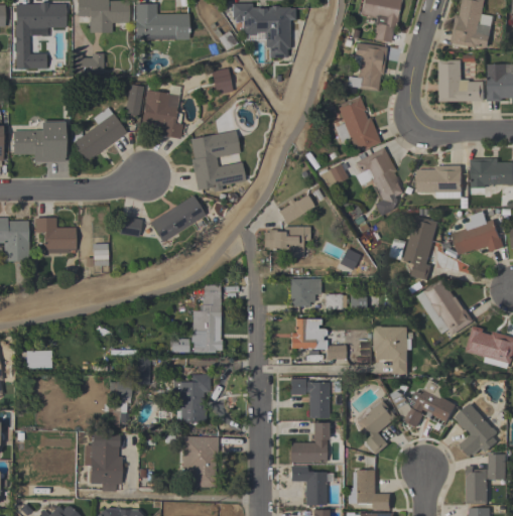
[(129,0),(129,22),(113,22),(113,32),(90,32),(90,15),(78,15),(78,0),(129,0)]
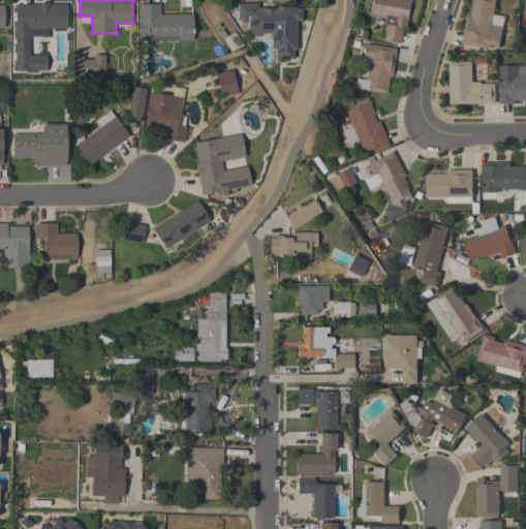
[(412,0),(407,29),(405,28),(402,42),(384,39),(388,26),(385,25),(387,17),(371,13),(373,0),(412,0)]
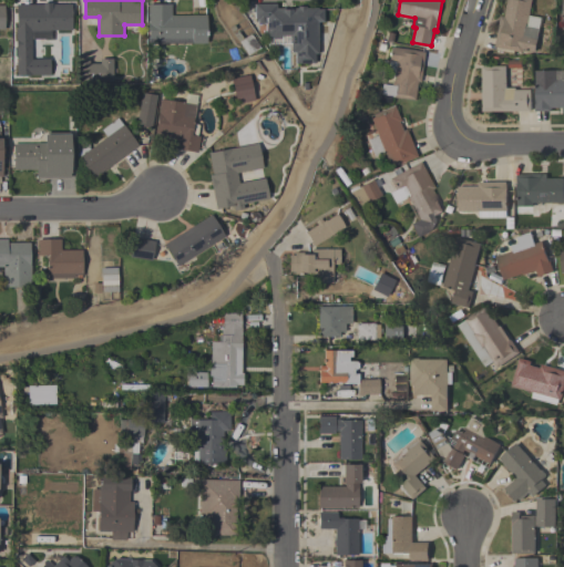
[(539,51),(527,49),(526,52),(499,47),(504,16),(509,17),(511,0),(536,0),(531,26),(544,28),(539,51)]
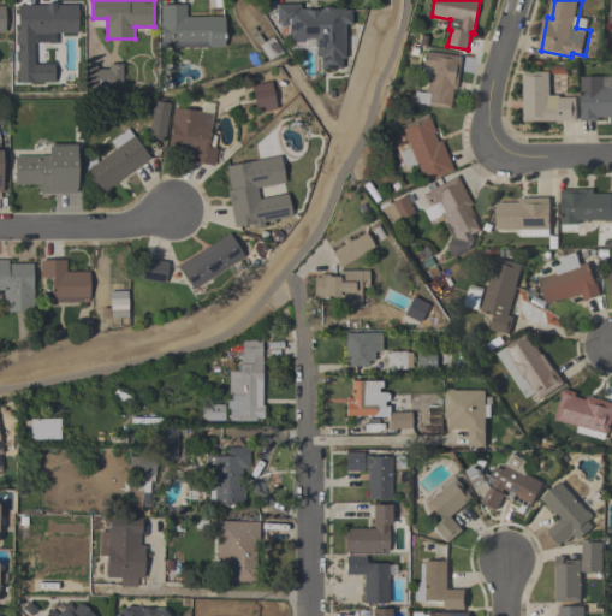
[(164,47),(164,28),(164,4),(188,4),(188,16),(225,16),(226,46),(164,47)]
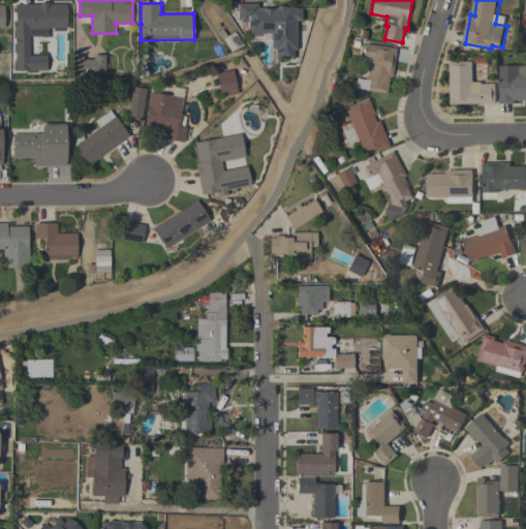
[(296,59),(277,59),(277,48),(273,48),(273,32),(264,32),(264,35),(256,35),(256,34),(250,34),(250,22),(243,22),(243,18),(240,18),(240,3),(259,3),(259,7),(266,7),(266,8),(275,8),(275,6),(280,6),(280,5),(287,5),(287,6),(299,6),(299,8),(304,7),(304,20),(299,20),(299,50),(296,50),(296,59)]
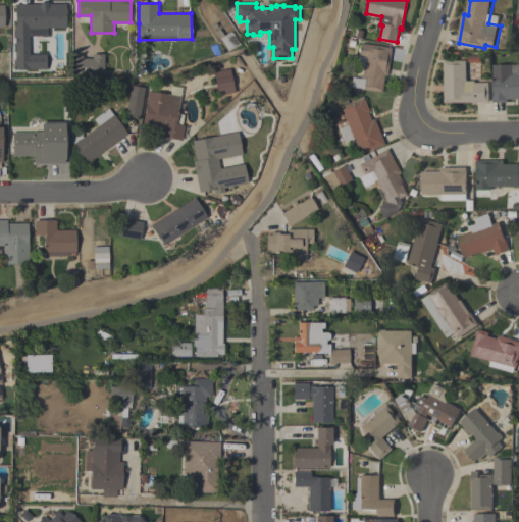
[(15,70),(15,28),(16,28),(16,4),(67,4),(67,29),(49,29),(49,37),(30,37),(30,55),(47,55),(47,69),(30,69),(30,70),(15,70)]
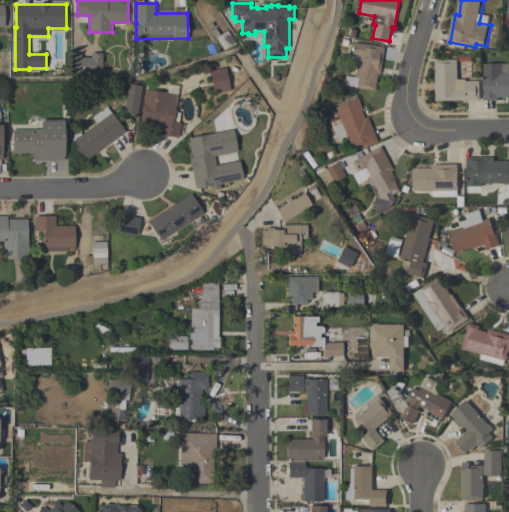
[(377,91),(355,88),(355,86),(345,85),(347,75),(355,77),(356,73),(357,73),(360,56),(353,55),(355,42),(385,46),(381,74),(379,74),(377,91)]
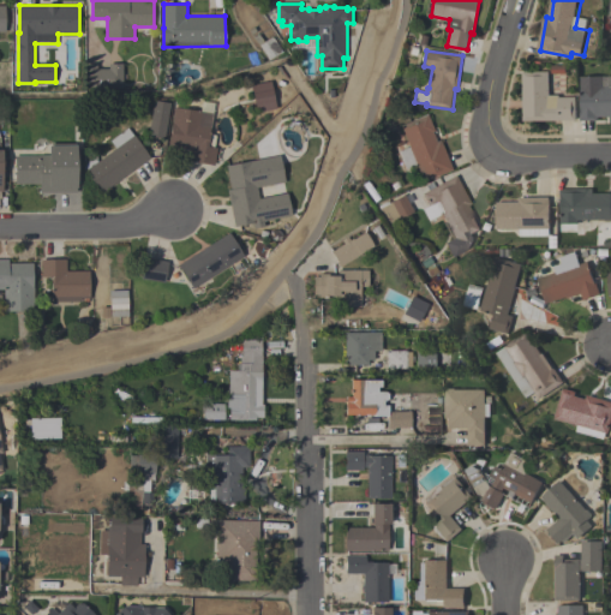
[(124,63),(124,87),(88,88),(88,64),(99,64),(99,69),(111,69),(111,63),(124,63)]
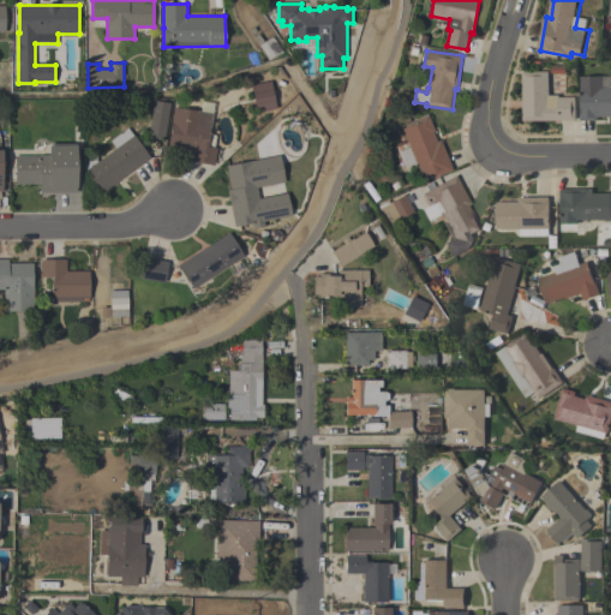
[(526,120),(526,71),(552,71),(552,95),(562,95),(562,97),(579,97),(579,120),(526,120)]
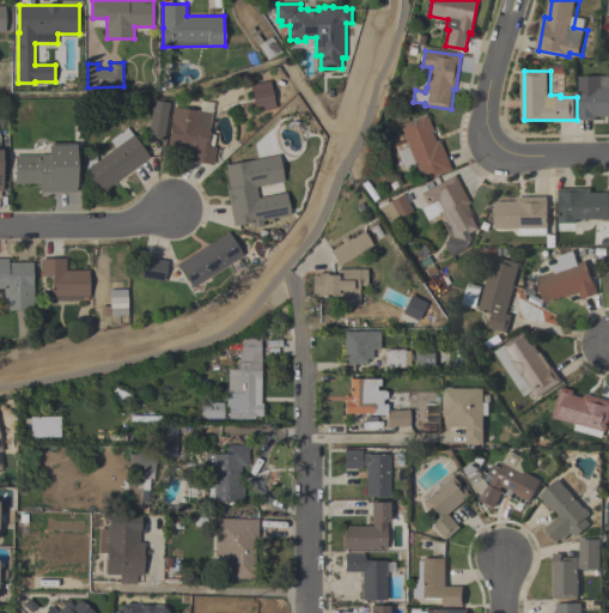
[(582,120),(582,111),(583,111),(583,76),(606,77),(606,85),(608,85),(608,116),(600,116),(600,120),(582,120)]
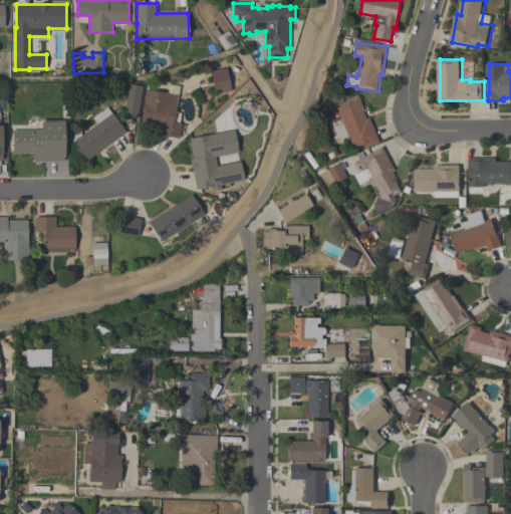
[(233,90),(216,93),(212,70),(228,67),(233,90)]
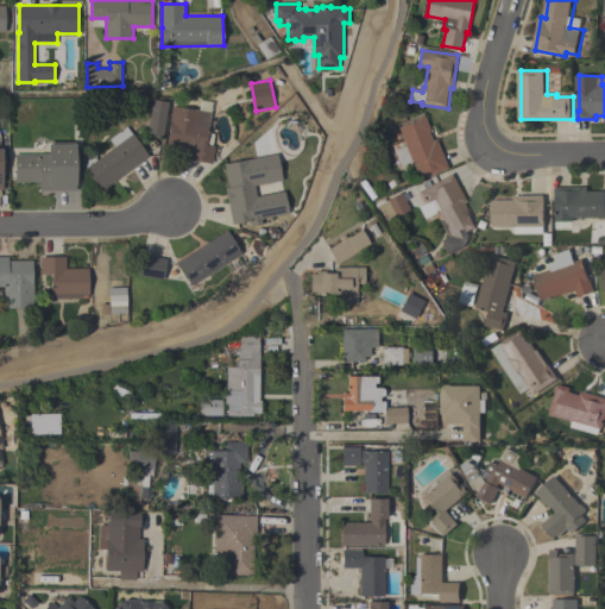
[(170,101),(165,137),(150,135),(155,99),(170,101)]
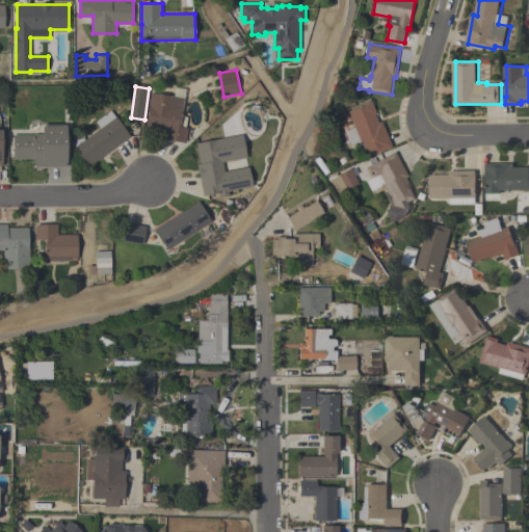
[(189,128),(187,143),(166,139),(167,129),(148,126),(153,92),(175,96),(177,87),(187,88),(183,115),(188,116),(186,127),(189,128)]
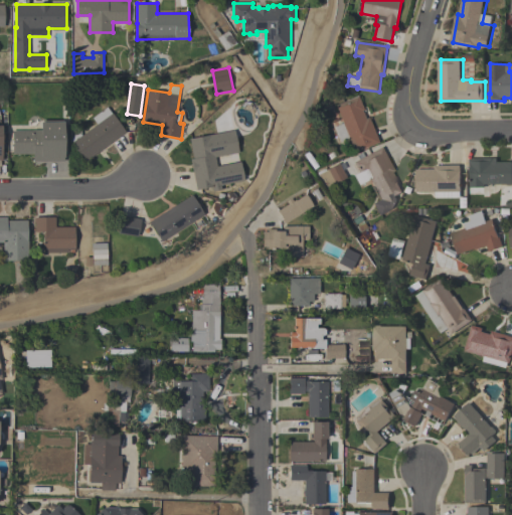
[(335,127),(345,123),(337,105),(360,96),(366,110),(364,111),(368,119),(371,118),(381,142),(356,152),(351,138),(342,142),(335,127)]
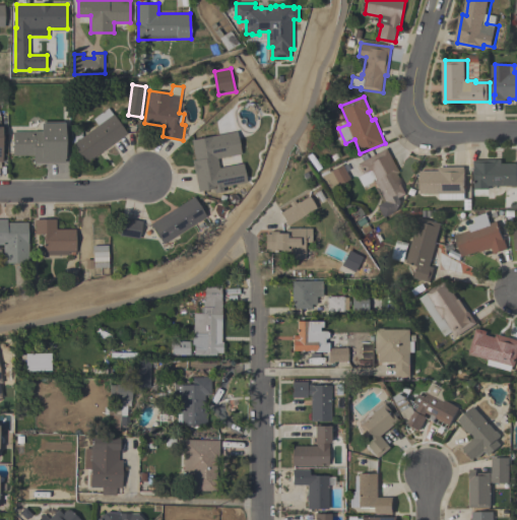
[(129,132),(87,164),(73,144),(72,144),(72,131),(83,131),(83,136),(100,125),(94,119),(110,108),(115,114),(129,132)]
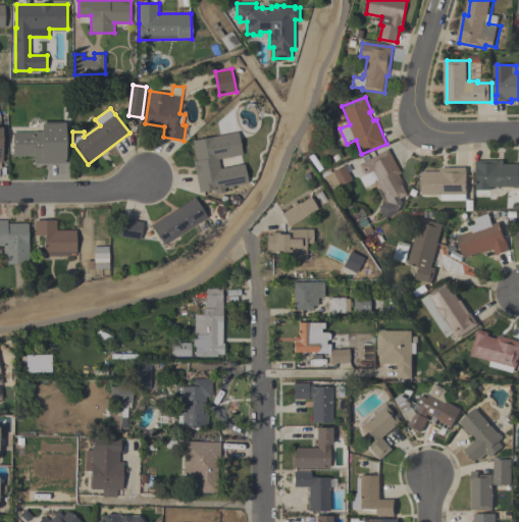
[(14,132),(35,132),(35,131),(42,131),(42,122),(65,122),(66,163),(35,163),(35,155),(14,156),(14,132)]
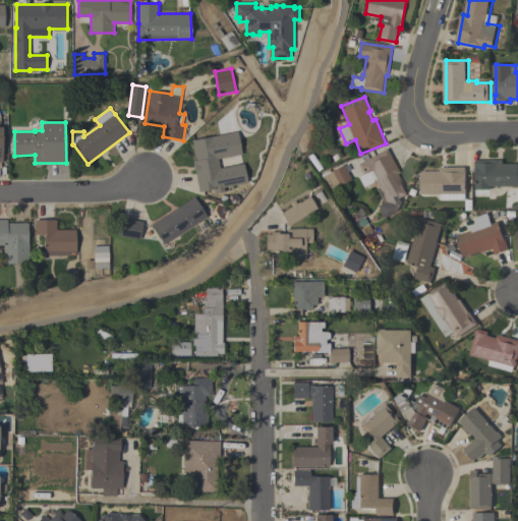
[(193,139),(239,131),(243,154),(219,158),(221,168),(245,164),(248,182),(225,186),(226,191),(217,193),(216,188),(200,191),(194,161),(197,160),(193,139)]
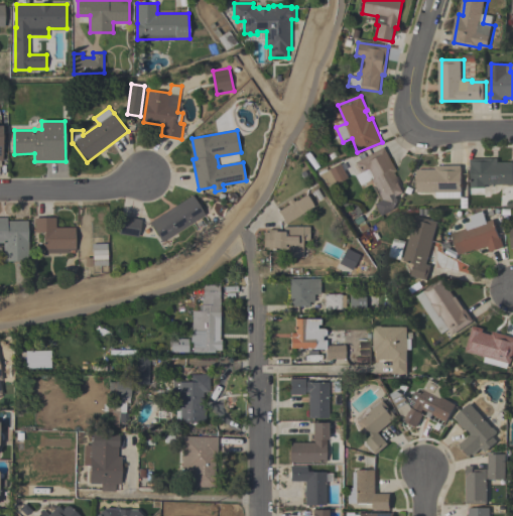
[(402,205),(384,215),(378,203),(383,200),(373,179),(362,184),(357,175),(362,172),(357,162),(385,147),(397,171),(395,172),(405,192),(398,197),(399,200),(402,205)]
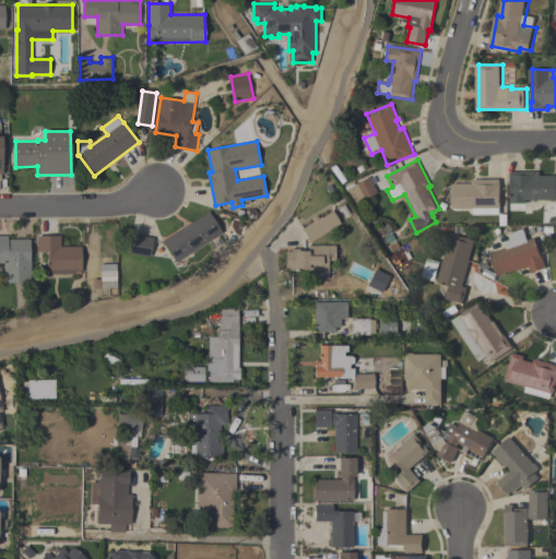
[(512,171),(542,171),(543,176),(555,175),(555,199),(529,200),(529,203),(513,203),(513,197),(515,197),(513,179),(512,179),(512,171)]
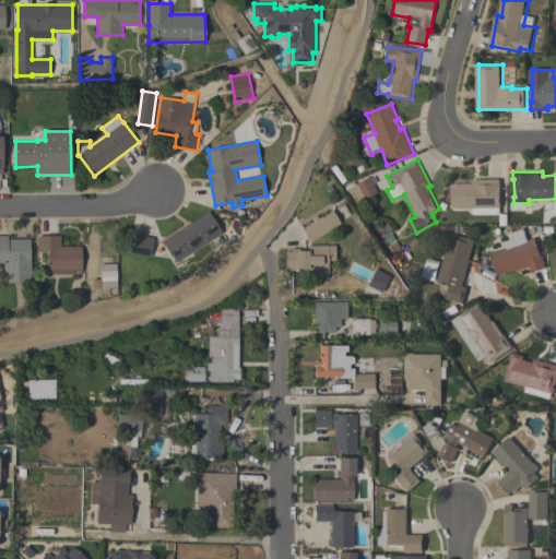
[(346,189),(369,177),(378,192),(355,204),(346,189)]
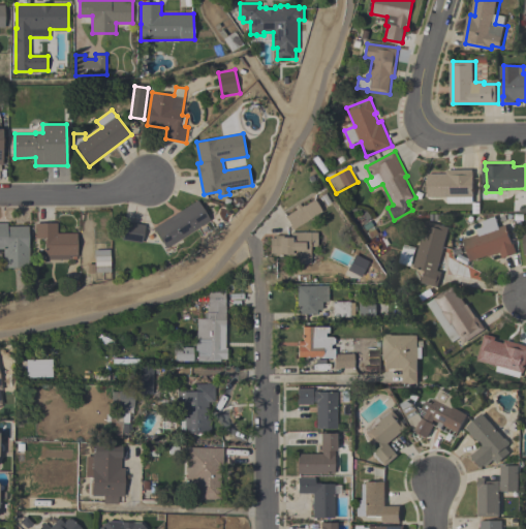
[(475,204),(450,204),(450,196),(430,196),(430,174),(449,173),(449,169),(475,169),(475,204)]
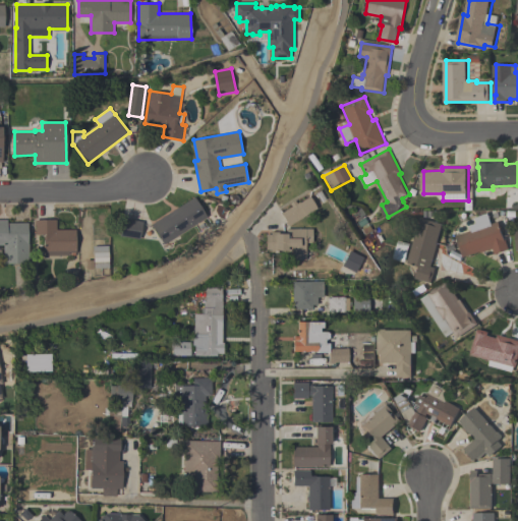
[(209,217),(165,244),(153,224),(196,196),(209,217)]
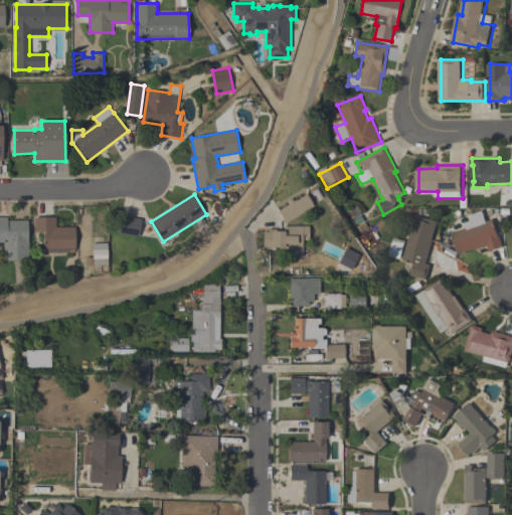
[(287,223),(280,210),(290,204),(289,201),(293,198),(295,201),(296,200),(297,201),(308,194),(315,205),(302,213),(302,214),(287,223)]
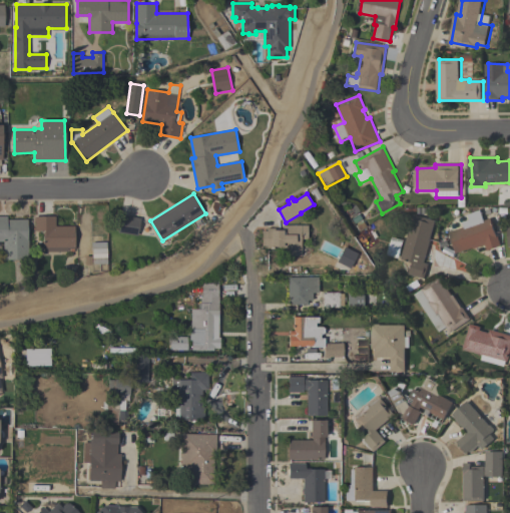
[(490,250),(487,244),(476,248),(475,247),(459,253),(452,232),(466,226),(464,221),(472,219),(470,214),(482,209),(486,220),(493,217),(499,235),(500,235),(504,244),(490,250)]
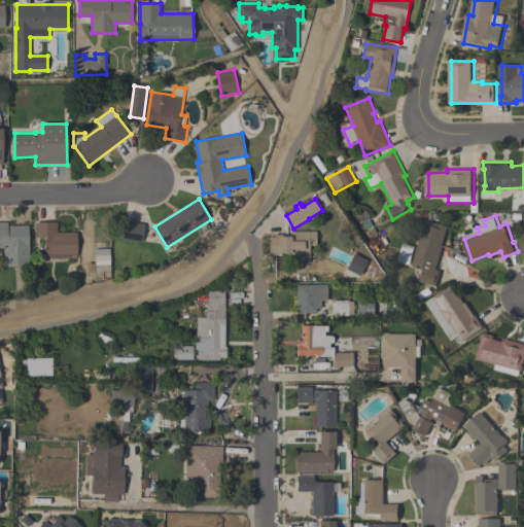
[(142,242),(121,238),(125,220),(145,223),(142,242)]
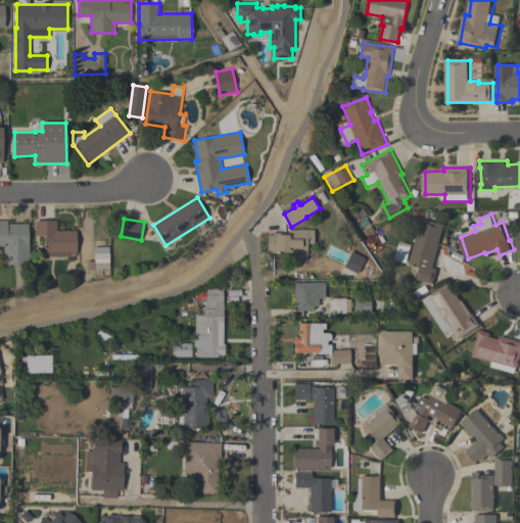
[(412,264),(424,219),(446,225),(434,268),(439,269),(435,283),(419,279),(422,267),(412,264)]
